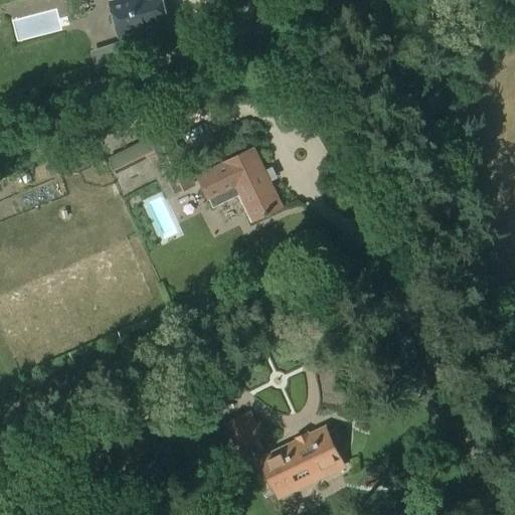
[(121,40),(171,27),(163,0),(129,0),(112,5),(121,40)]
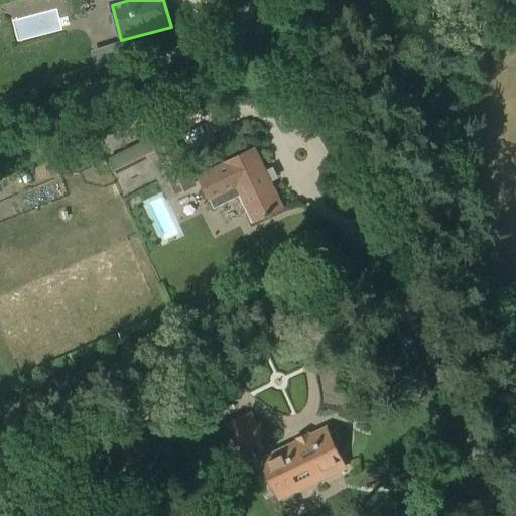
[(196,183),(169,129),(150,138),(149,136),(107,156),(115,173),(148,157),(166,198),(196,183)]
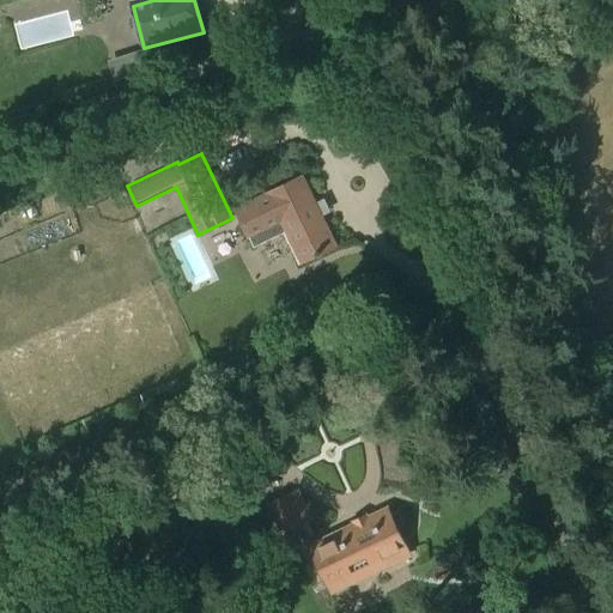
[(334,244),(302,176),(236,207),(254,246),(285,231),(299,261),(334,244)]
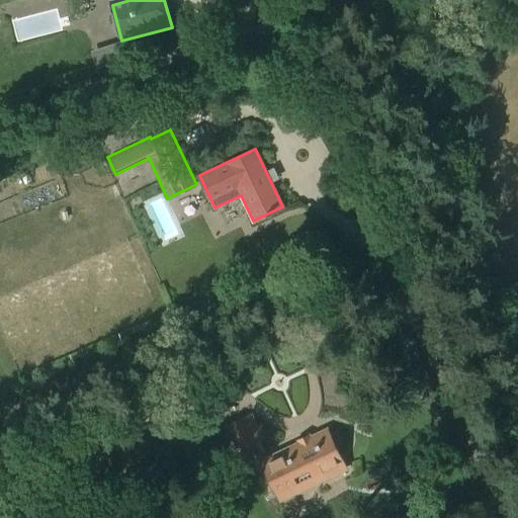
[(132,396),(145,387),(138,374),(124,382),(132,396)]
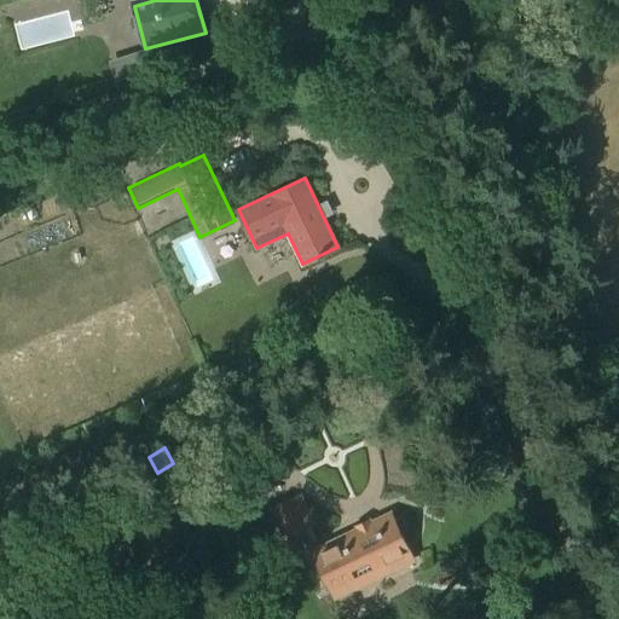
[(284,541),(317,526),(300,492),(268,507),(284,541)]
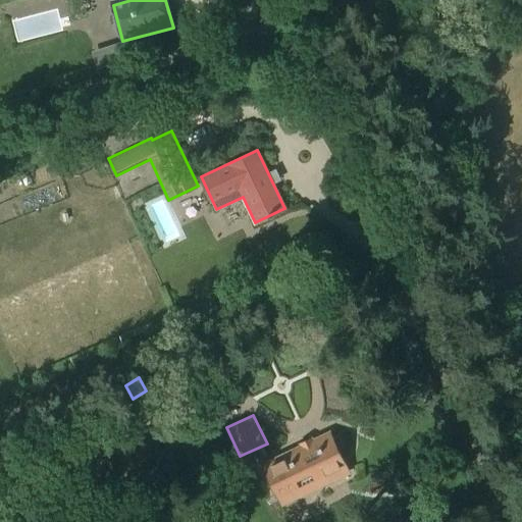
[(331,435),(328,430),(317,436),(318,439),(283,456),(282,453),(262,462),(276,492),(297,482),(296,480),(311,473),(316,483),(347,469),(337,449),(341,447),(342,442),(341,438),(338,436),(334,434),(331,435)]
